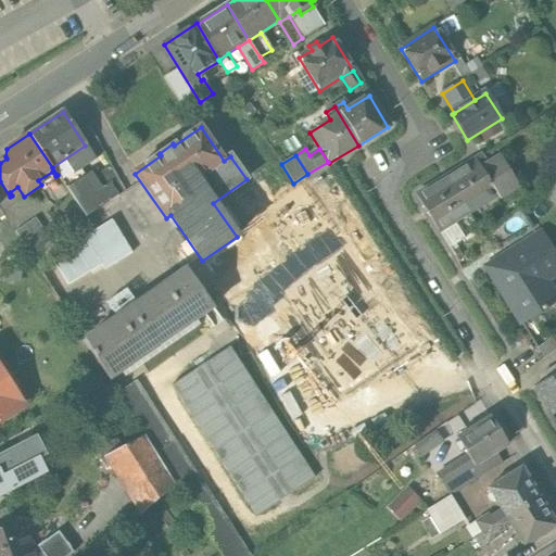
[(475,161),(445,179),(467,214),(495,197),(495,198),(513,187),(498,163),(482,173),(475,161)]
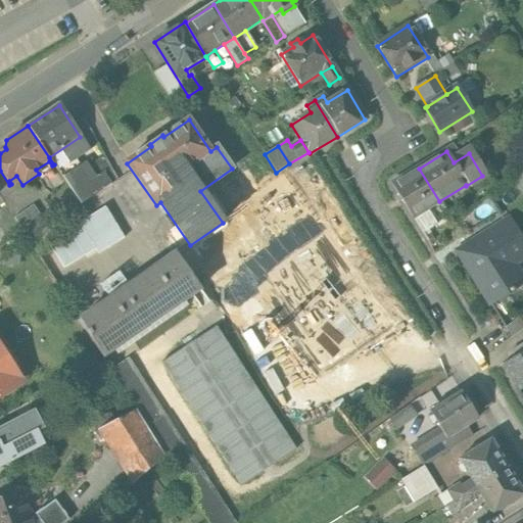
[(94,157),(67,172),(83,200),(109,187),(94,157)]
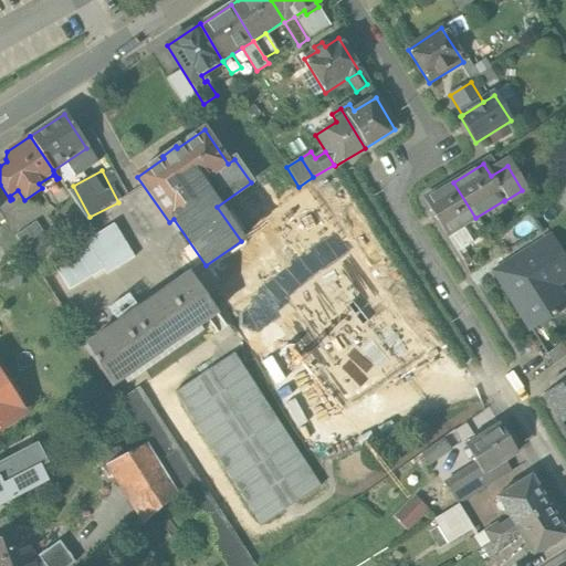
[(453,182),(423,200),(446,237),(475,218),(453,182)]
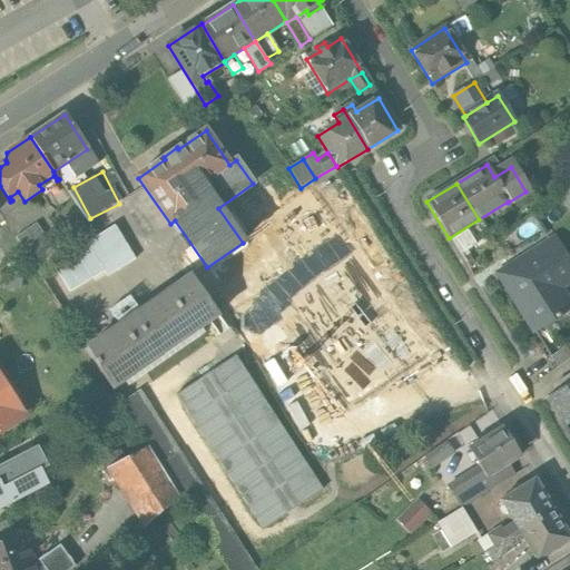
[(37,224),(16,237),(29,257),(50,244),(37,224)]
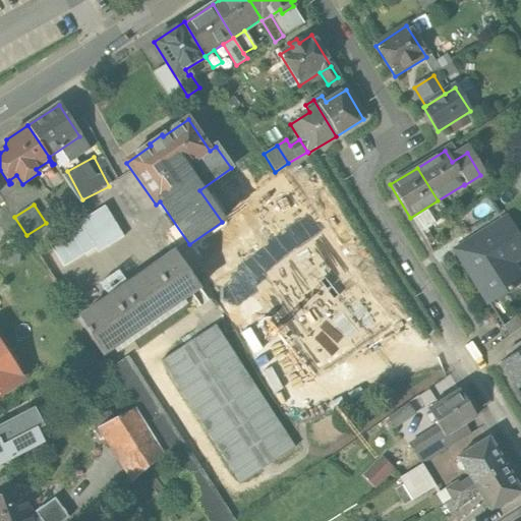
[(105,206),(47,241),(62,267),(94,248),(97,253),(124,237),(105,206)]
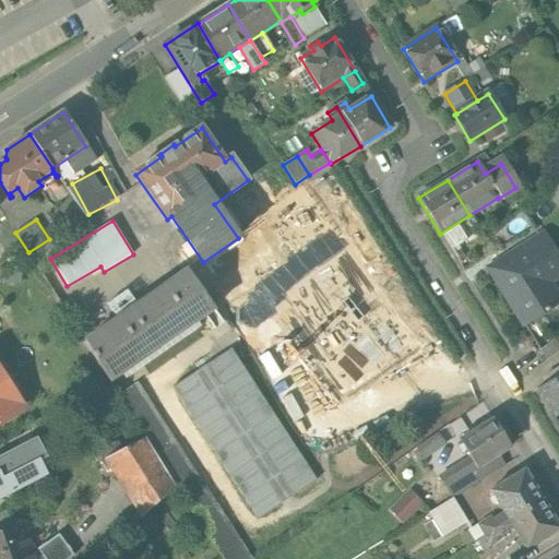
[(558,260),(544,237),(491,270),(525,323),(546,310),(547,313),(551,311),(537,289),(558,275),(558,260)]
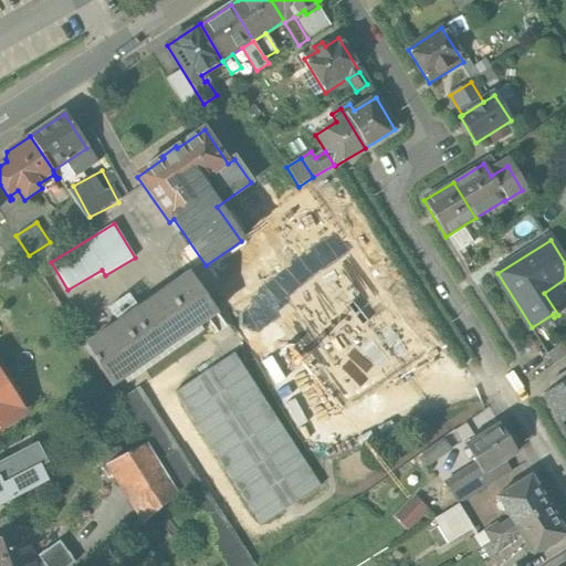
[(190,275),(85,347),(111,387),(217,313),(190,275)]
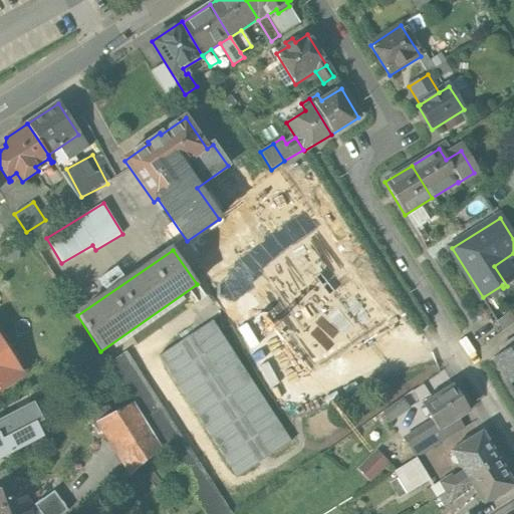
[(513,309),(496,322),(503,332),(513,324),(513,309)]
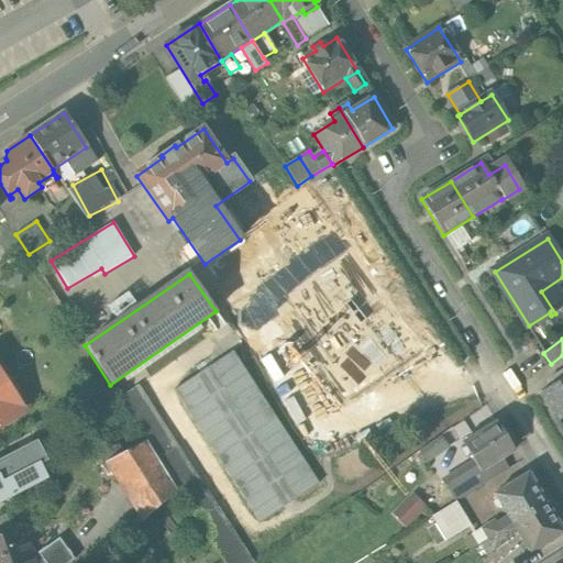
[(562,370),(551,377),(555,384),(541,392),(559,421),(562,418),(562,370)]
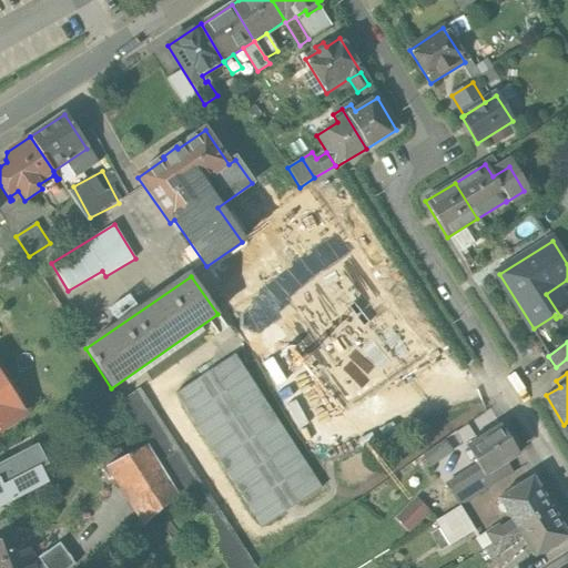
[(0,428),(22,415),(0,381),(0,428)]
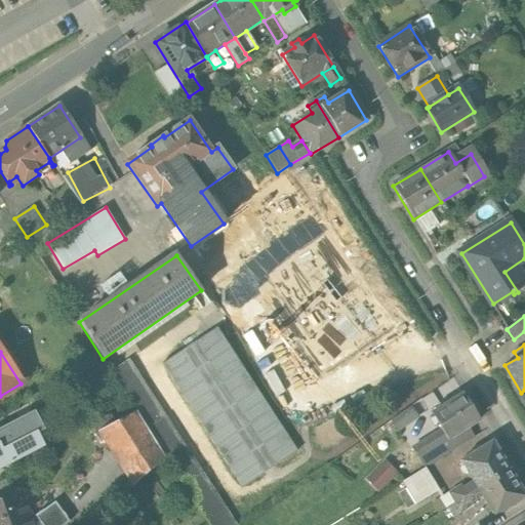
[(463,395),(433,414),(442,431),(421,443),(428,453),(480,421),(463,395)]
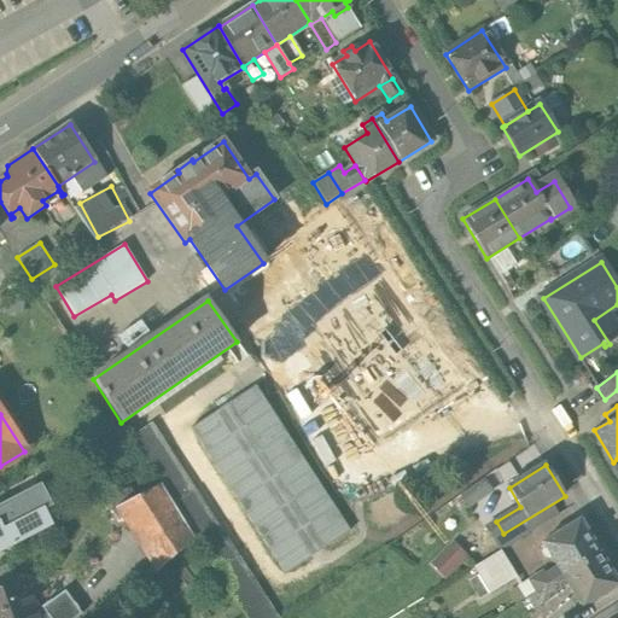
[(38,485),(0,505),(0,553),(53,526),(45,511),(50,509),(50,508),(52,507),(41,485),(38,487),(38,485)]
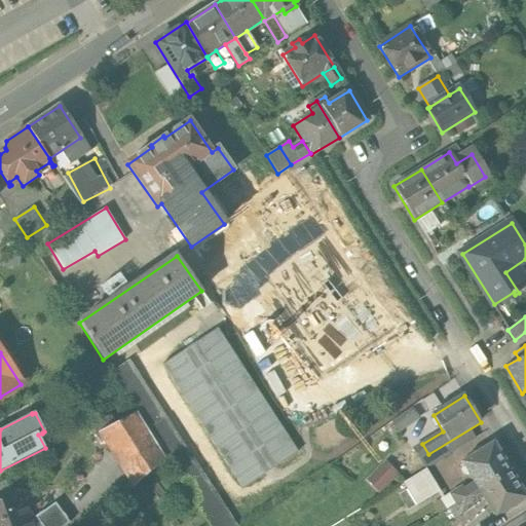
[(137,413),(98,434),(134,488),(164,458),(137,413)]
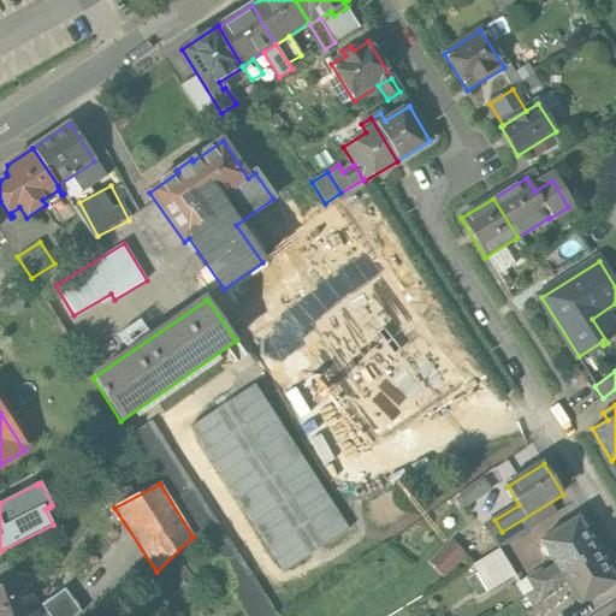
[(579,520),(542,543),(556,566),(544,574),(549,582),(598,551),(579,520)]
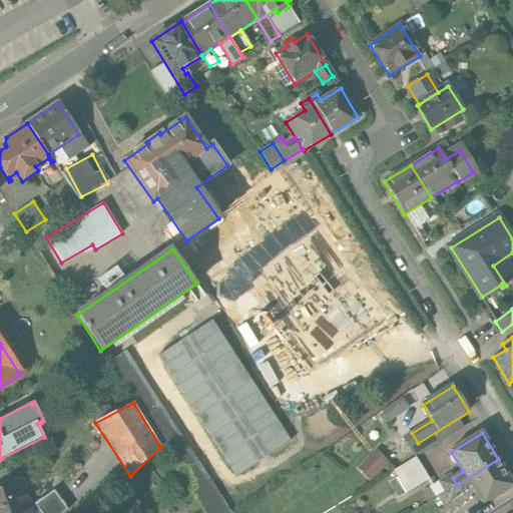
[(419,455),(396,468),(410,491),(433,478),(419,455)]
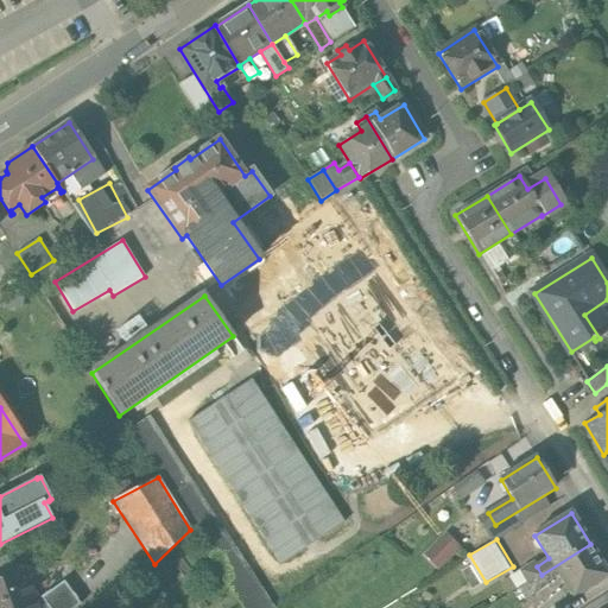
[(607,572),(590,544),(542,575),(546,583),(559,575),(574,600),(607,578),(607,572)]
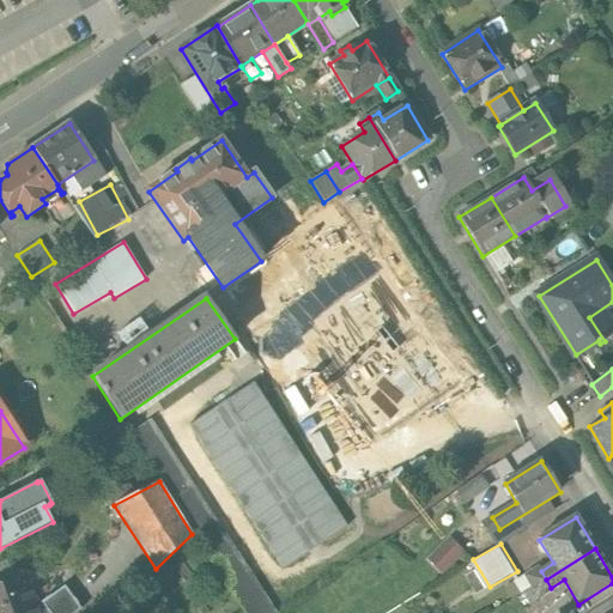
[(539,568),(492,596),(499,607),(532,588),(546,580),(541,571),(539,568)]
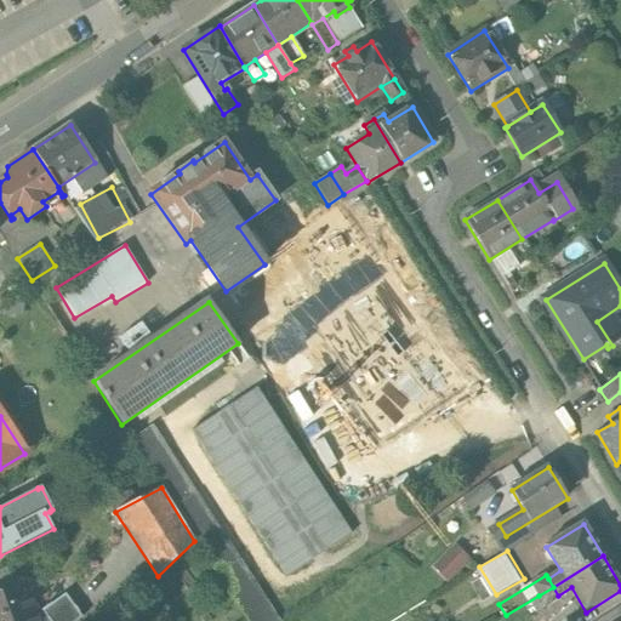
[(26,581),(0,591),(0,620),(73,620),(83,615),(74,605),(63,592),(56,598),(55,597),(40,608),(43,611),(38,615),(26,581)]
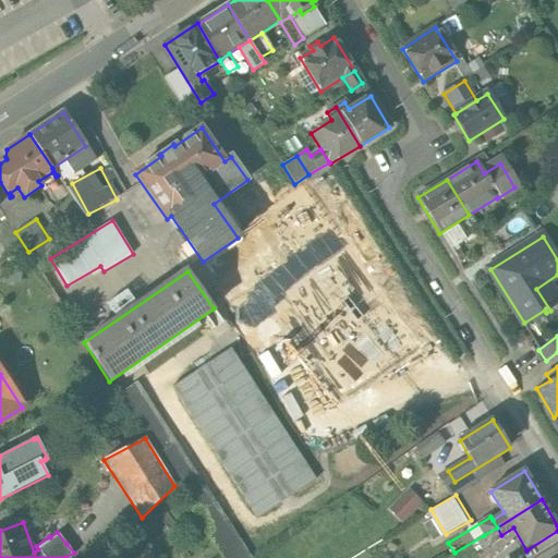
[(497,528),(484,535),(490,546),(504,538),(501,535),(497,528)]
